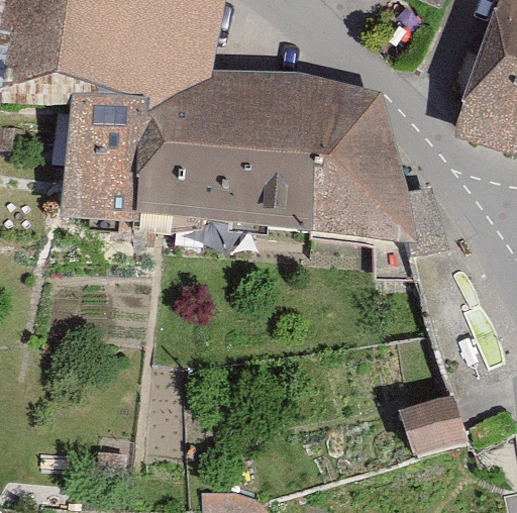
[(0,0),(0,93),(72,92),(74,0),(0,0)]
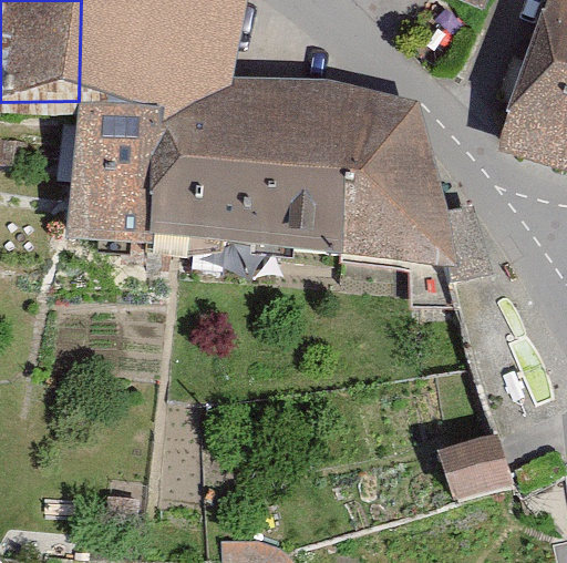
[(69,234),(153,242),(145,150),(233,77),(247,0),(81,0),(79,101),(69,234)]
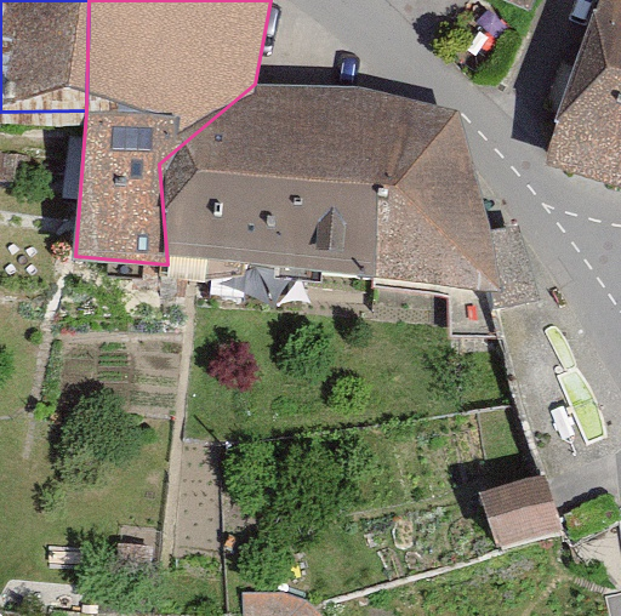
[(489,0),(534,17),(540,0),(489,0)]
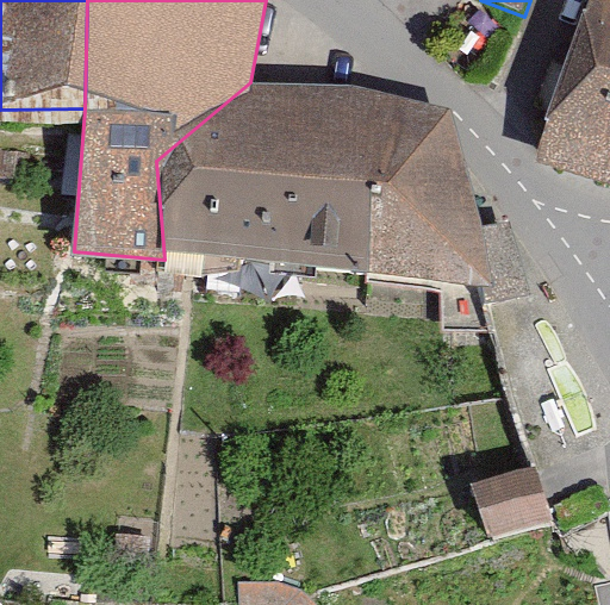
[(609,179),(609,0),(589,0),(535,155),(609,179)]
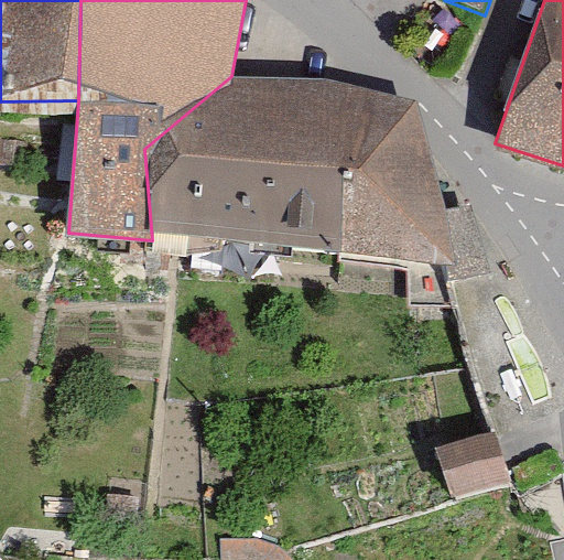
[(144,149),(152,240),(448,261),(445,205),(441,171),(416,99),(332,81),(231,76),(144,149)]
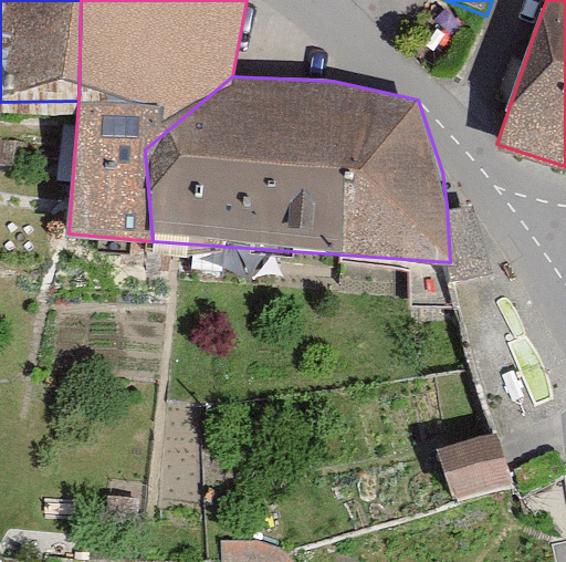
[(473,201),(447,206),(450,262),(452,280),(491,270),(477,211),(473,201)]
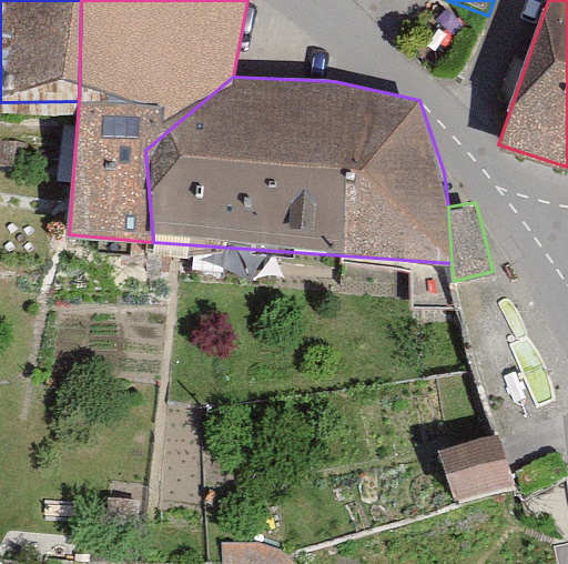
[(455,503),(514,484),(497,431),(438,450),(455,503)]
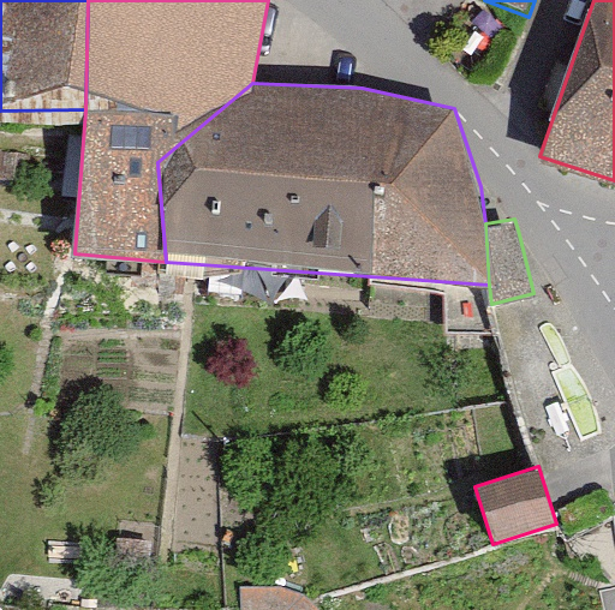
[(282,586),(240,586),(240,609),(320,609),(305,593),(282,586)]
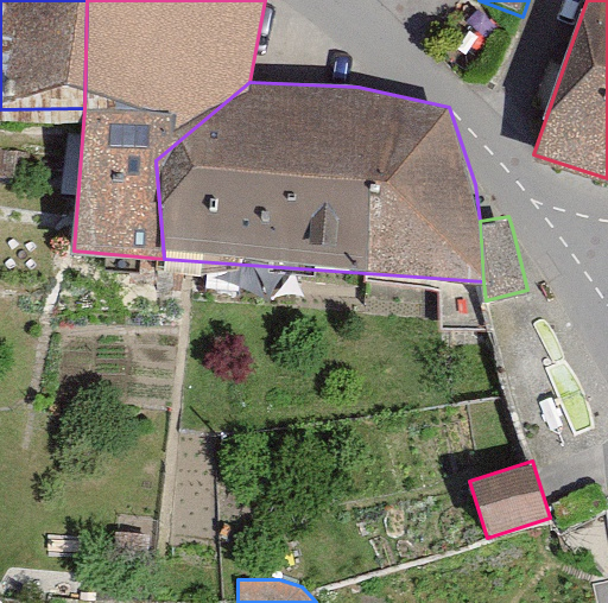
All buildings are outlined.
